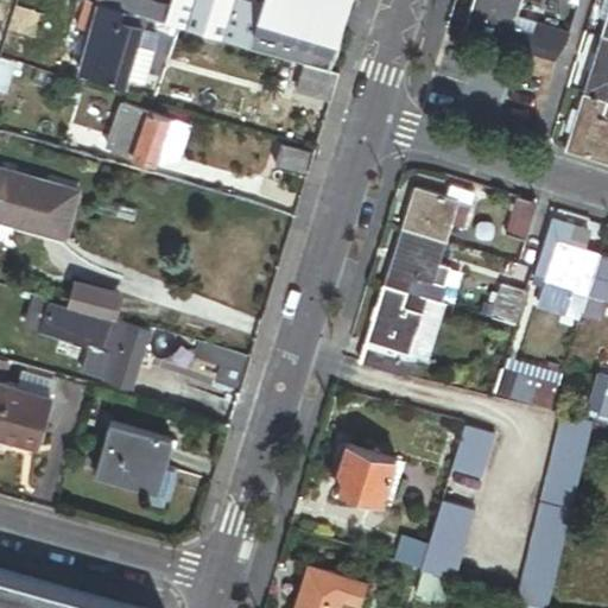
[(96,4),(84,0),(82,7),(75,30),(88,33),(94,13),(96,4)]
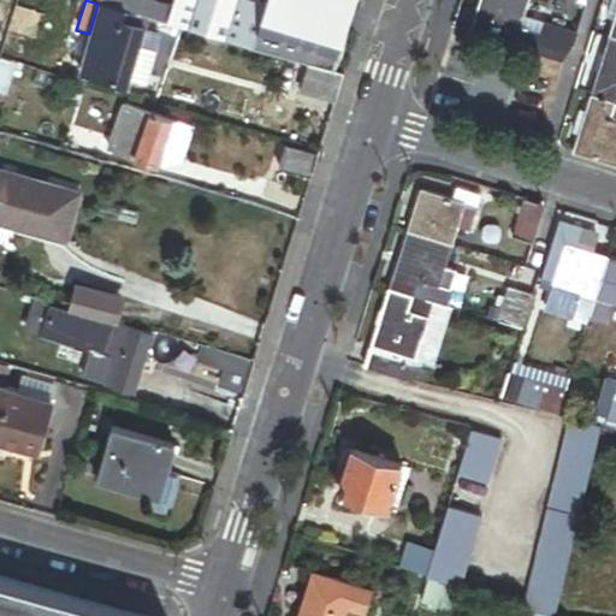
[(101,0),(100,5),(146,18),(167,23),(172,6),(153,0),(101,0)]
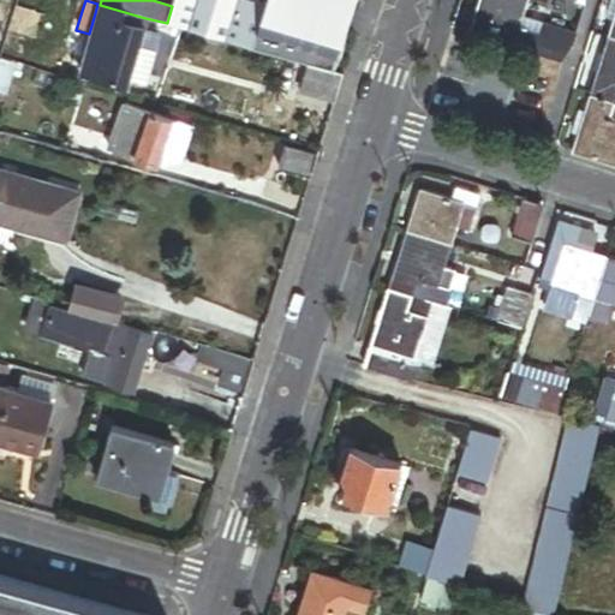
[(308,63),(330,70),(334,63),(338,58),(340,51),(342,43),(344,34),(344,28),(350,6),(352,4),(353,0),(268,0),(267,6),(248,0),(173,0),(172,6),(167,23),(308,63)]
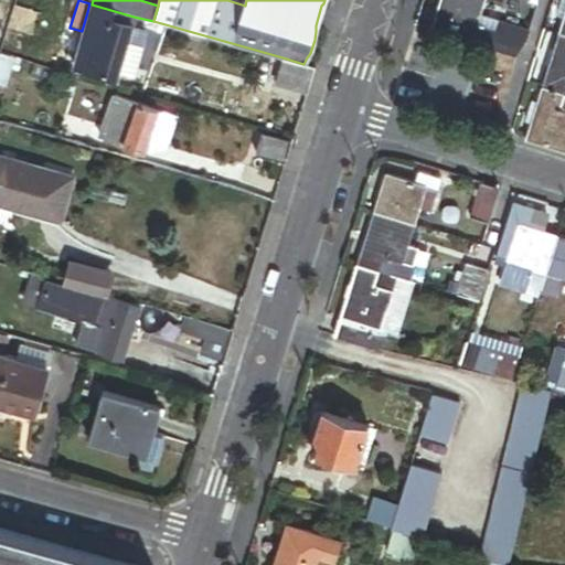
[(486,0),(441,0),(433,29),(518,55),(529,36),(479,21),(486,0)]
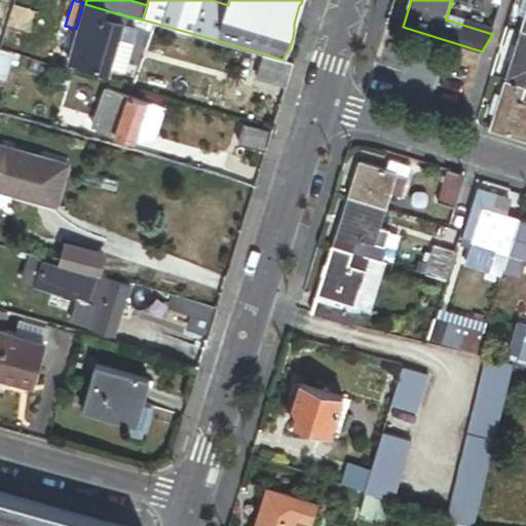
[(525,0),(521,0),(517,14),(525,16),(525,0)]
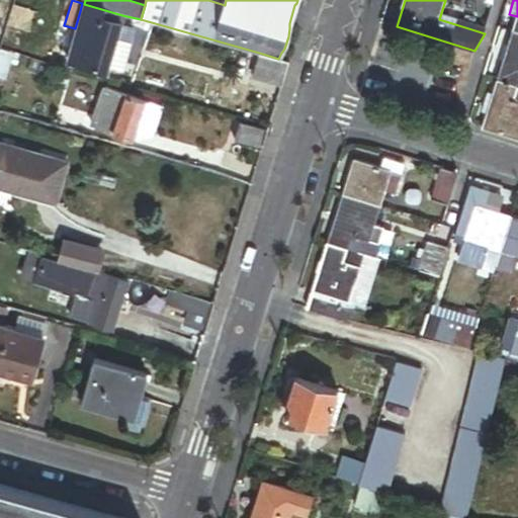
[(119,22),(122,15),(84,4),(82,3),(80,11),(101,17),(119,22)]
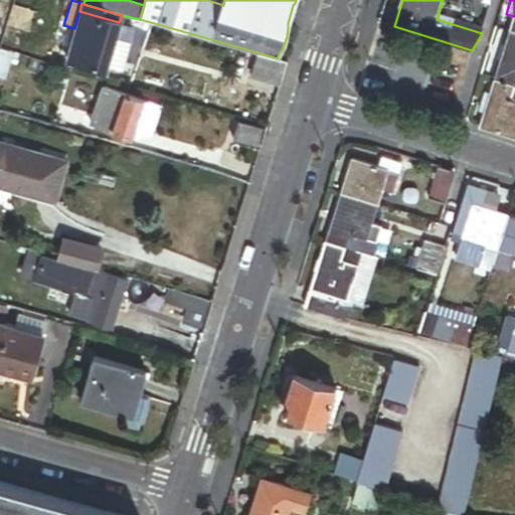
[(101,17),(79,11),(74,28),(71,39),(92,45),(101,17)]
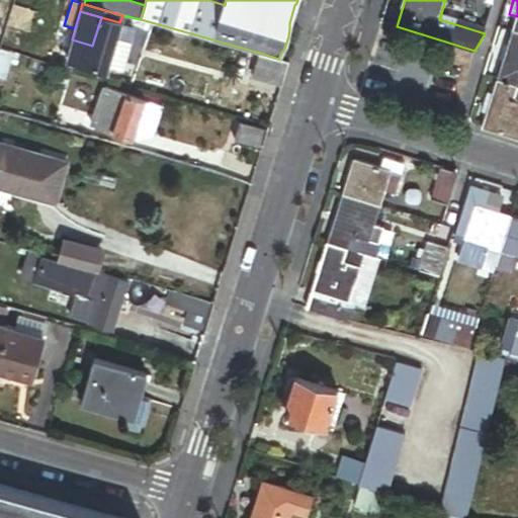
[(117,30),(119,22),(101,17),(92,46),(86,66),(105,71),(109,57),(117,30)]
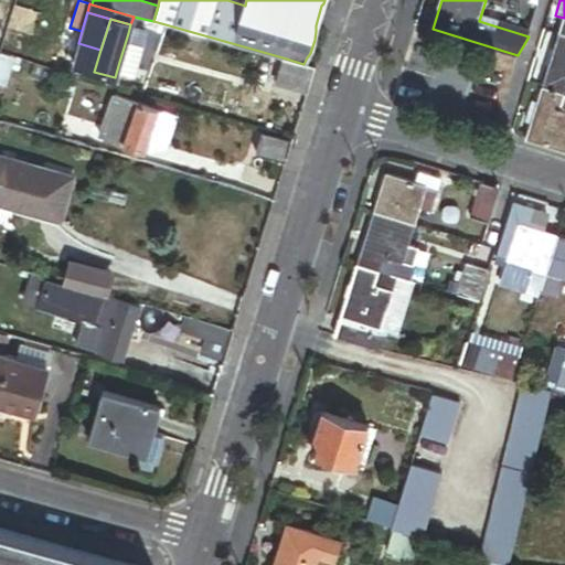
[(142,38),(128,33),(119,62),(135,66),(142,38)]
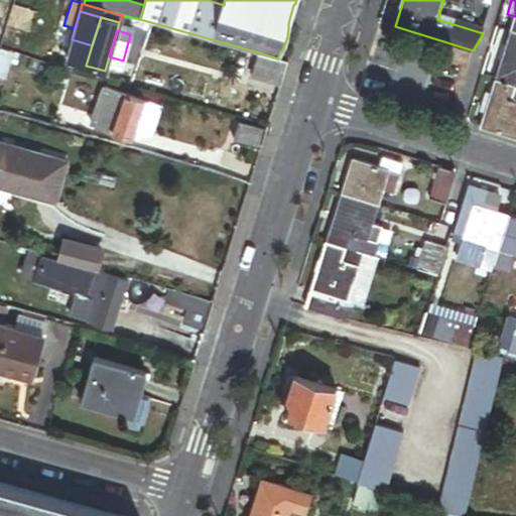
[(515,31),(513,31),(498,80),(515,85),(515,31)]
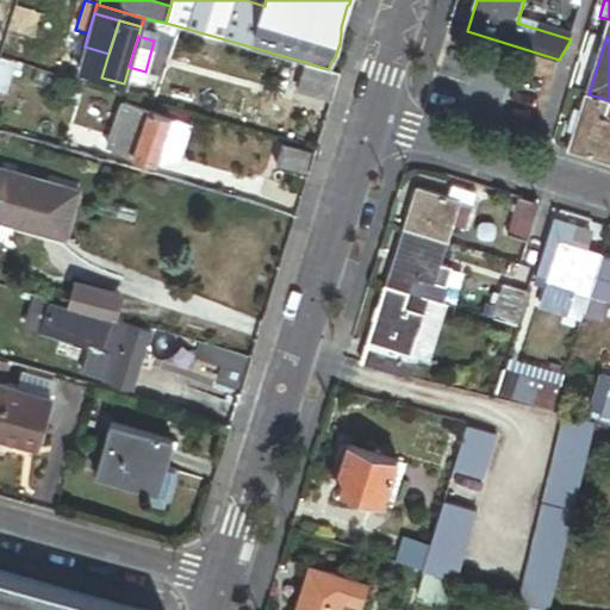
[(101,78),(109,54),(85,47),(78,70),(101,78)]
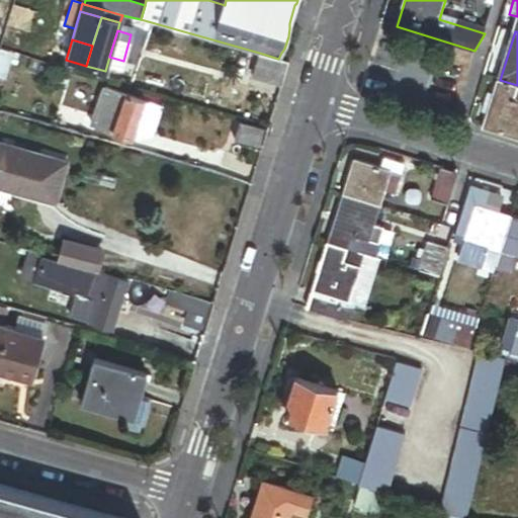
[(0,50),(0,78),(3,79),(11,53),(0,50)]
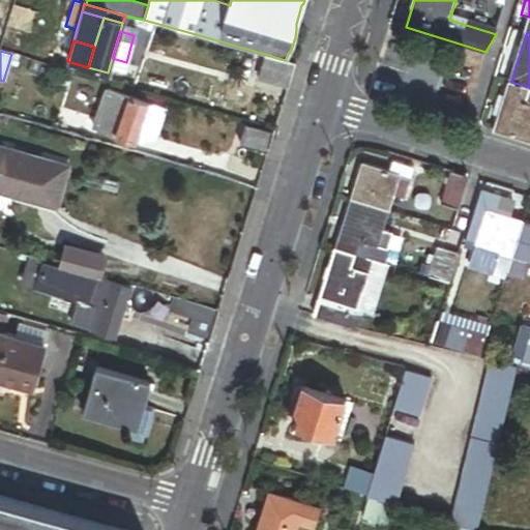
[(286,87),(293,62),(285,60),(265,54),(258,79),(286,87)]
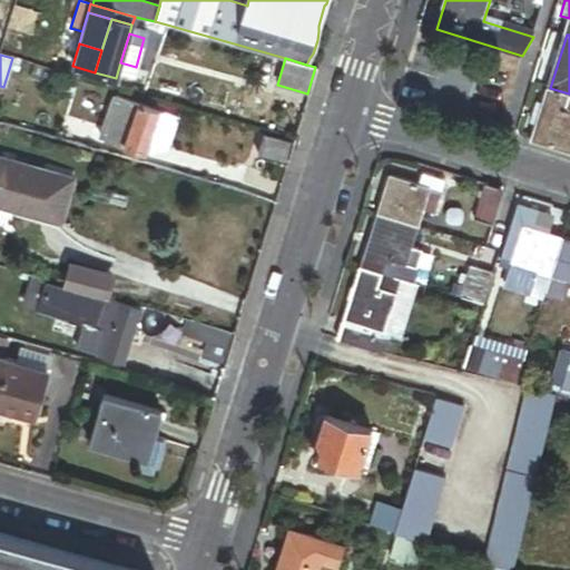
[(569,95),(569,94),(550,88),(546,104),(539,125),(533,140),(569,151),(569,109),(566,108),(569,95)]
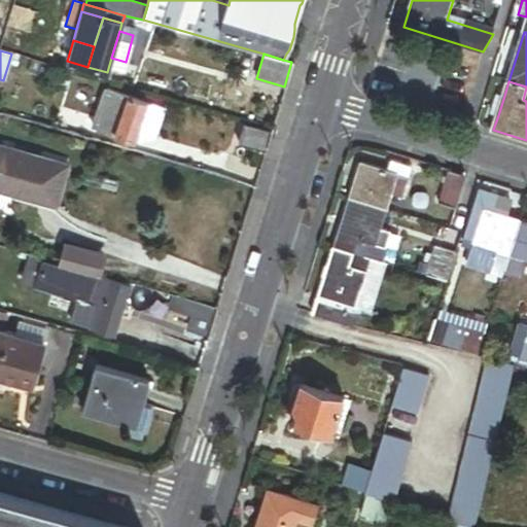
[(105,132),(117,94),(103,90),(92,128),(105,132)]
